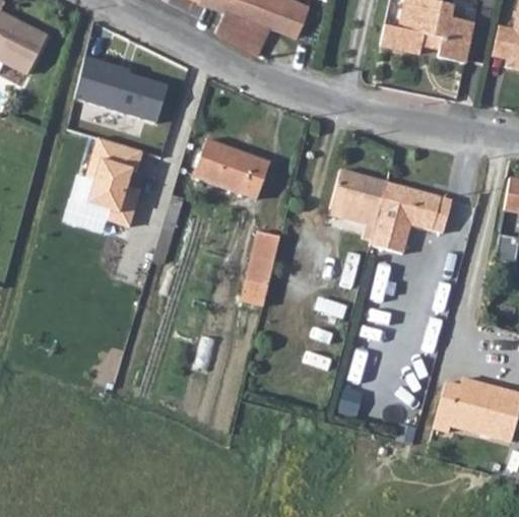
[(224,9),(228,0),(198,0),(201,1),(224,9)]
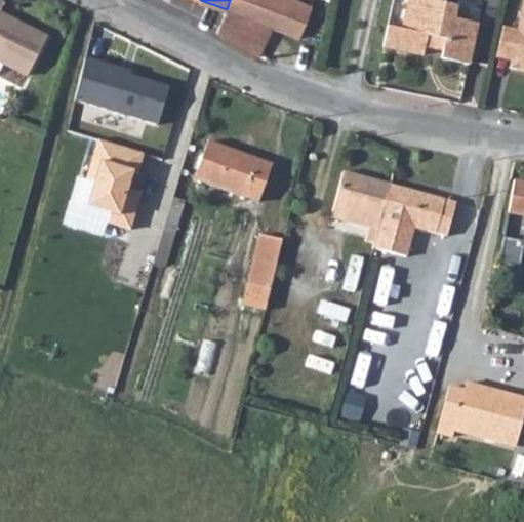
[(230,0),(227,9),(273,28),(284,32),(295,0),(230,0)]
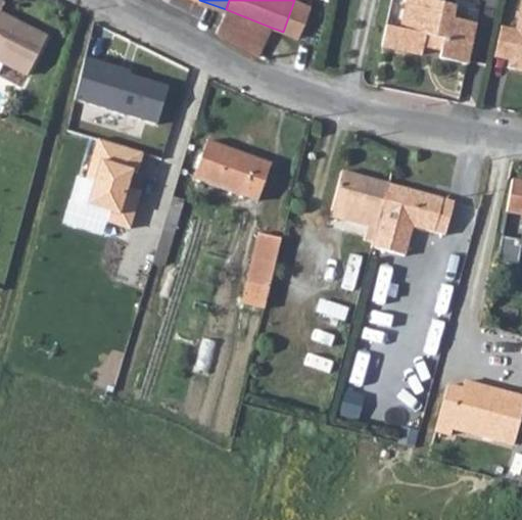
[(283,32),(297,37),(309,6),(299,0),(294,0),(283,32)]
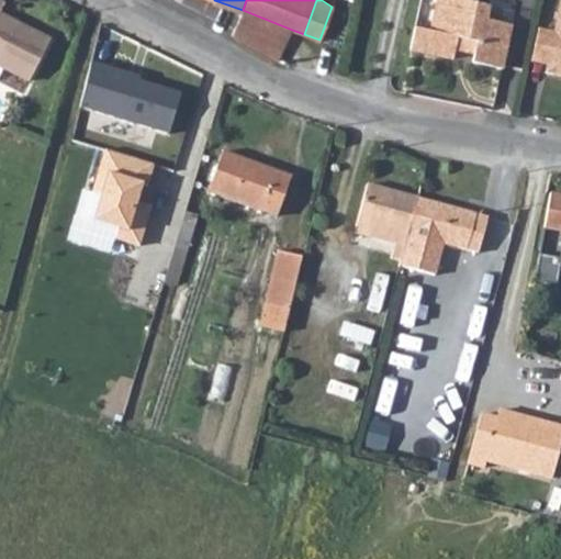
[(406,51),(450,60),(451,52),(468,42),(475,44),(470,65),(497,70),(508,24),(486,20),(490,7),(464,1),(464,0),(437,0),(429,32),(412,29),(406,51)]
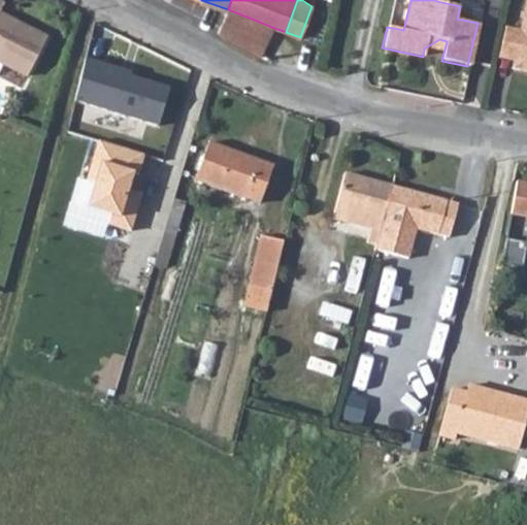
[(525,0),(519,31),(512,61),(511,69),(526,72),(526,0),(525,0)]
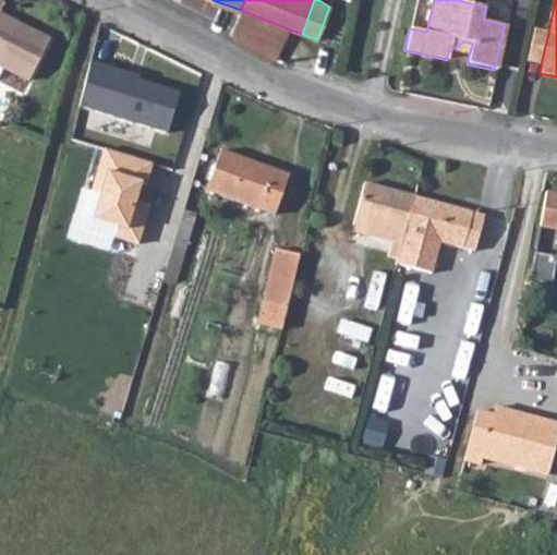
[(230,34),(277,60),(290,29),(241,10),(230,34)]
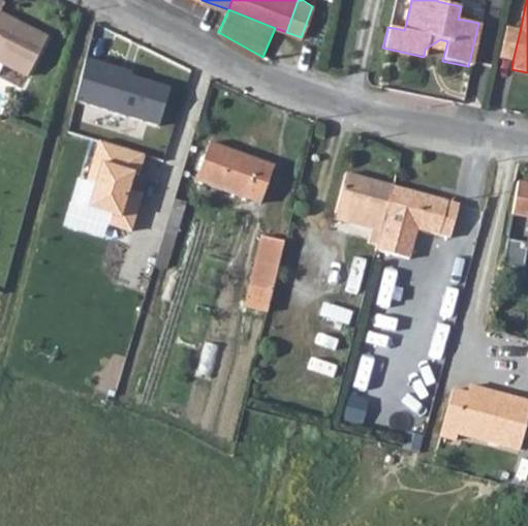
[(0,59),(28,74),(48,35),(0,10),(0,59)]
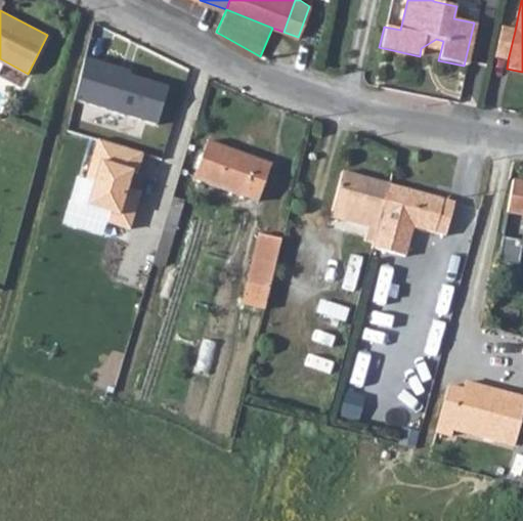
[(492,57),(508,60),(515,31),(499,28),(492,57)]
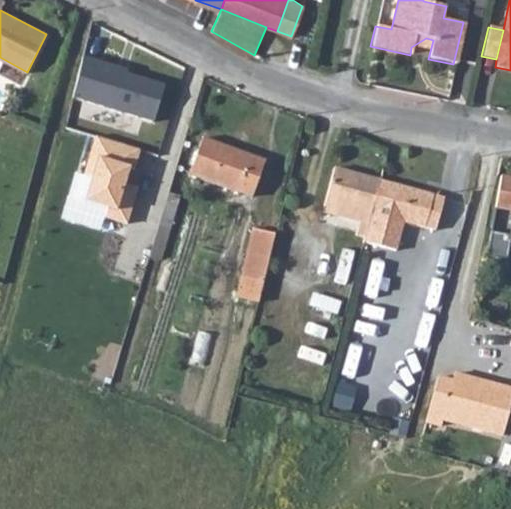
[(151,119),(162,82),(126,71),(127,67),(84,53),(71,98),(151,119)]
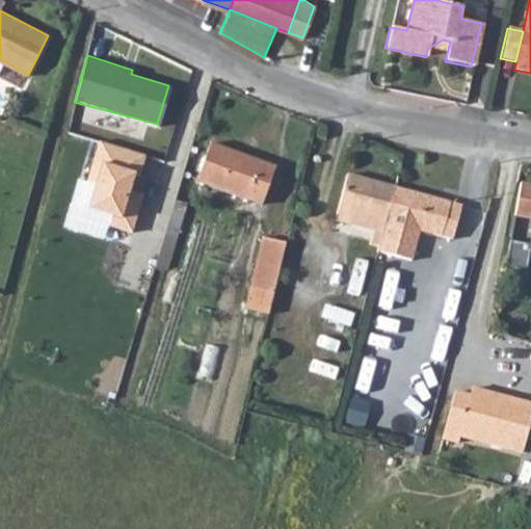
[(136,185),(147,150),(106,137),(86,204),(113,211),(111,219),(135,227),(147,188),(136,185)]
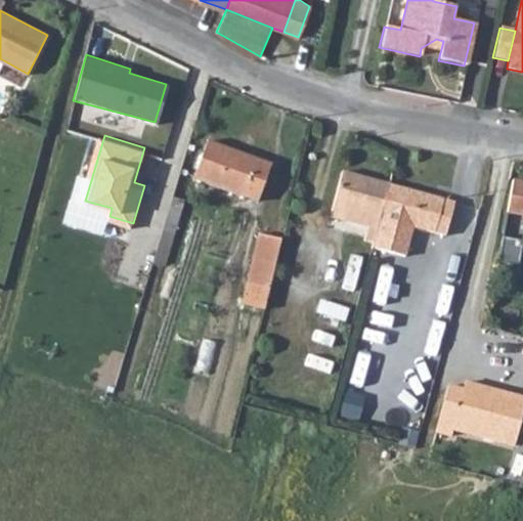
[(197,176),(260,199),(265,187),(269,189),(273,175),(269,174),(272,162),(209,139),(197,176)]
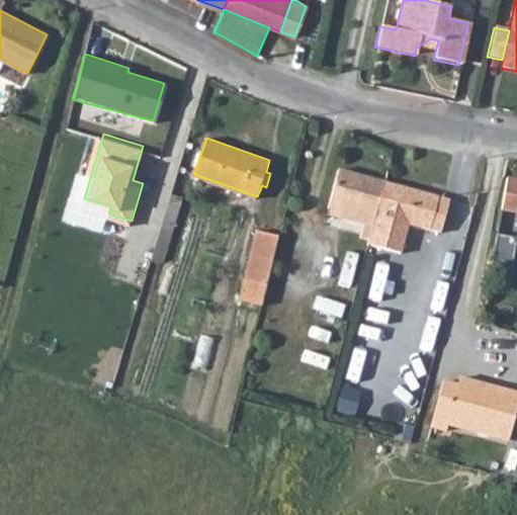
[(329,212),(375,226),(388,180),(345,169),(341,168),(329,212)]
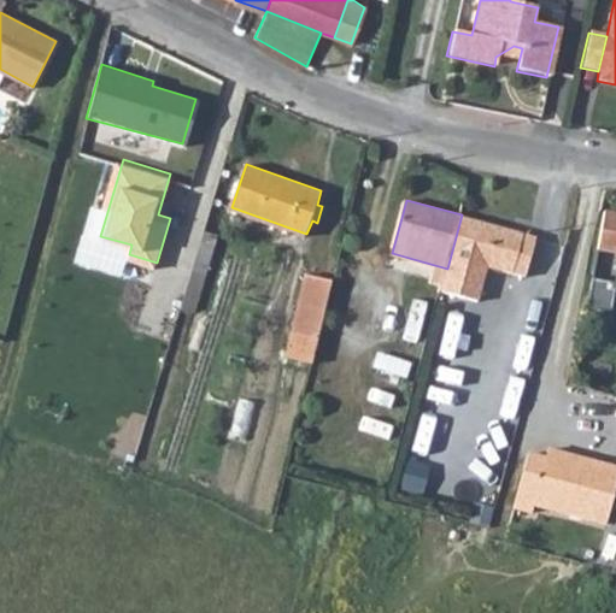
[(599,246),(615,249),(615,212),(605,211),(599,246)]
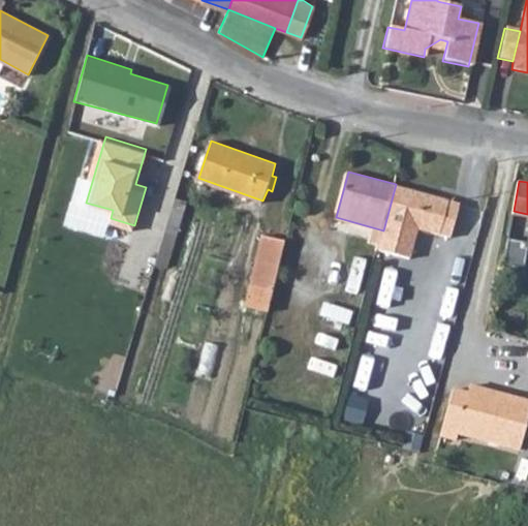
[(379,248),(412,256),(420,226),(453,236),(462,202),(396,184),(383,230),(379,248)]
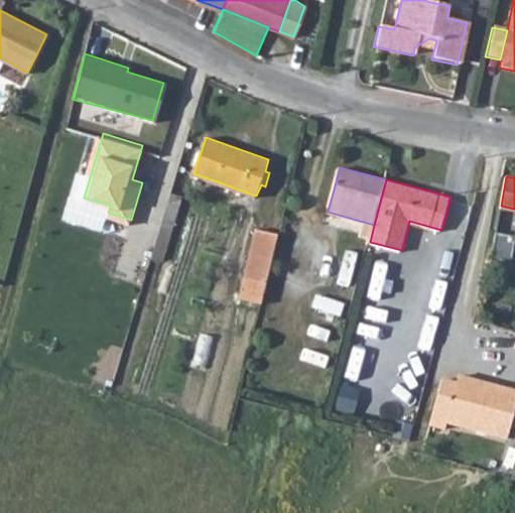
[(241,297),(262,304),(279,234),(258,228),(241,297)]
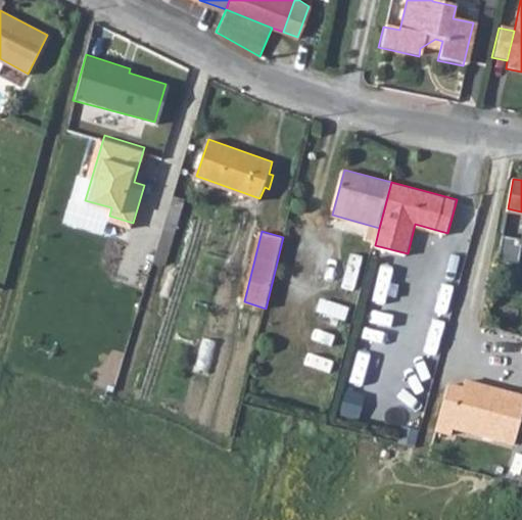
[(521,238),(507,235),(502,255),(520,260),(521,252),(521,238)]
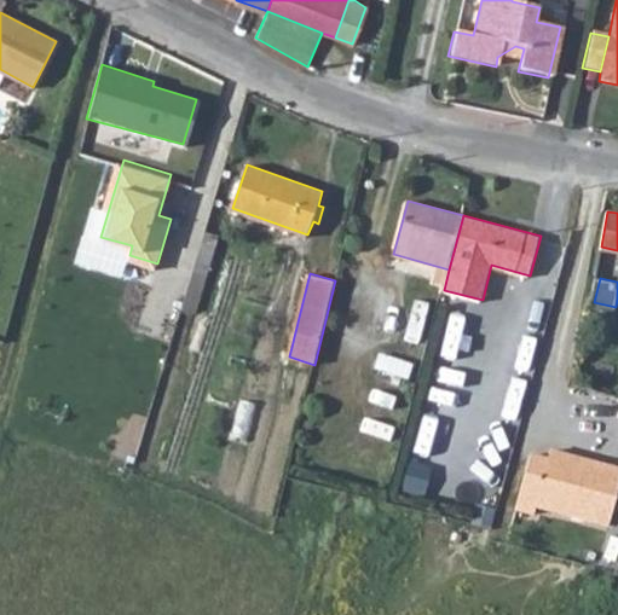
[(182,308),(194,313),(201,290),(188,286),(182,308)]
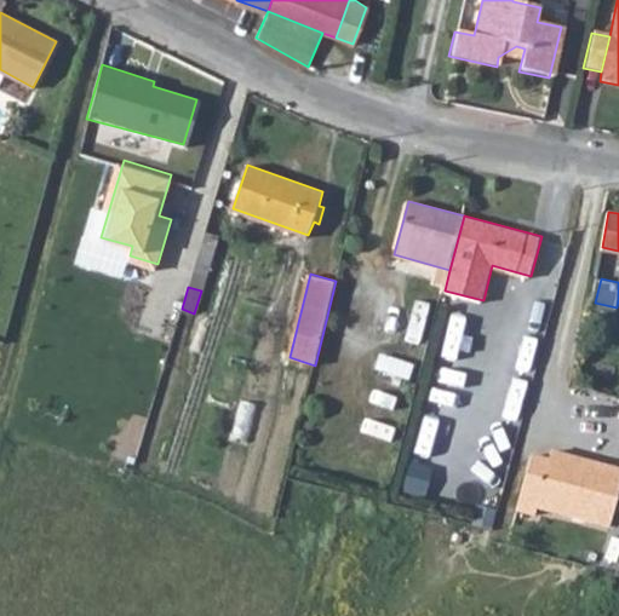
[(532,455),(517,510),(536,514),(538,507),(609,527),(618,493),(618,468),(551,452),(549,460),(532,455)]
